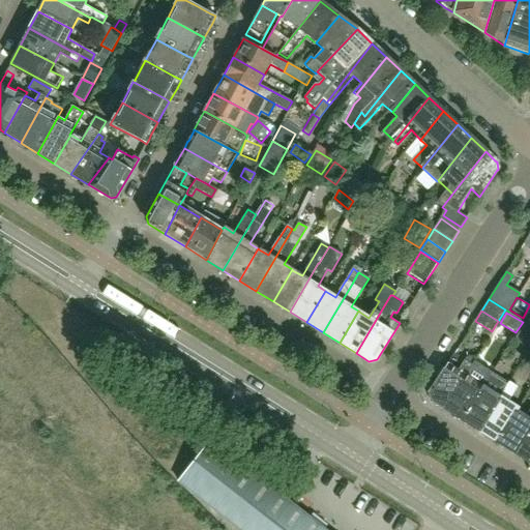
[(492,331),(475,321),(469,330),(486,342),(492,331)]
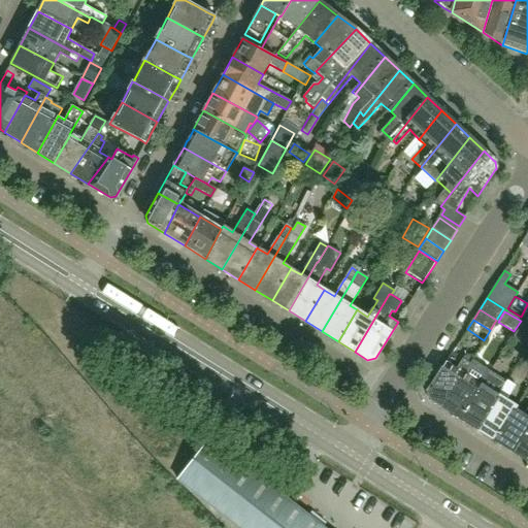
[(441,408),(469,365),(462,360),(456,369),(450,365),(452,360),(449,358),(427,392),(429,400),(441,408)]
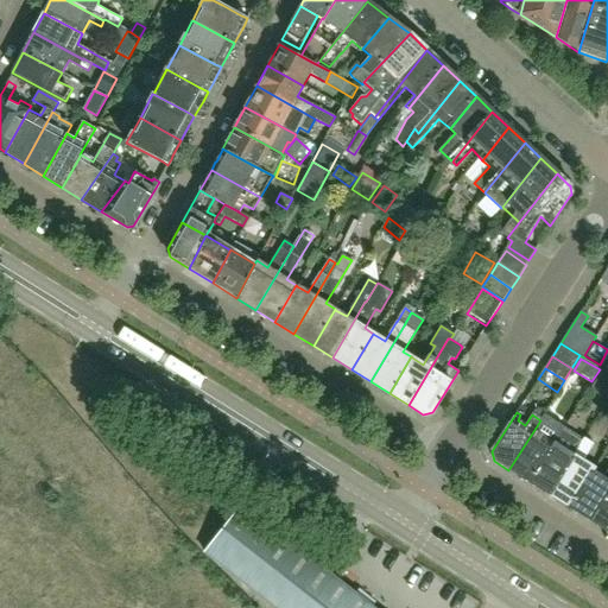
[(540,420),(508,470),(512,472),(529,482),(553,443),(542,436),(551,422),(543,416),(540,420)]
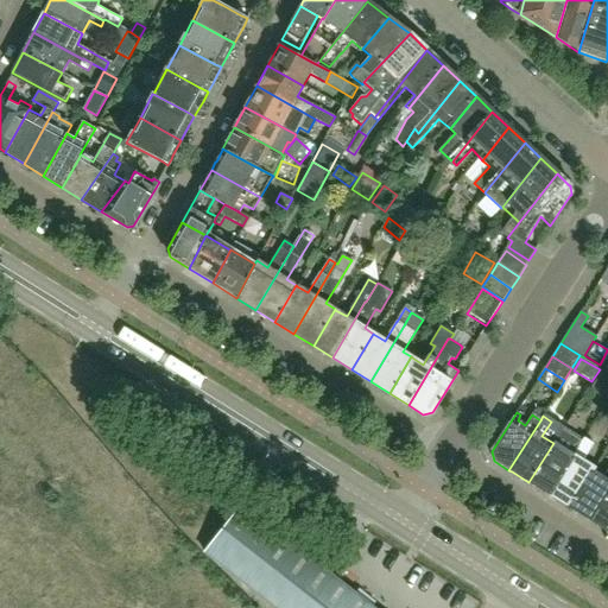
[(550,495),(583,443),(562,430),(553,443),(529,482),(550,495)]
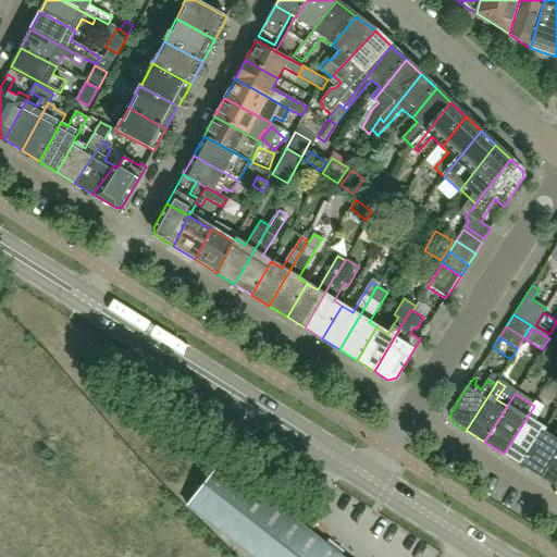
[(522,465),(546,426),(545,426),(544,430),(533,422),(543,406),(536,401),(534,406),(504,454),(522,465)]
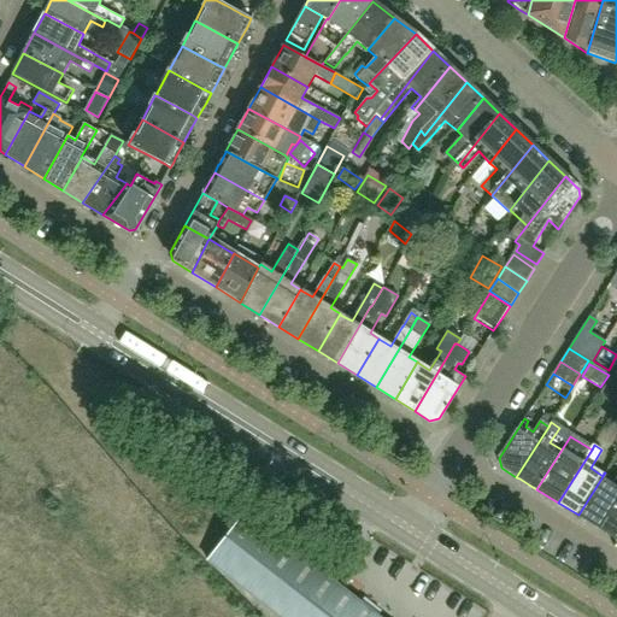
[(599,528),(616,498),(616,475),(611,485),(605,481),(609,475),(605,472),(579,515),(599,528)]
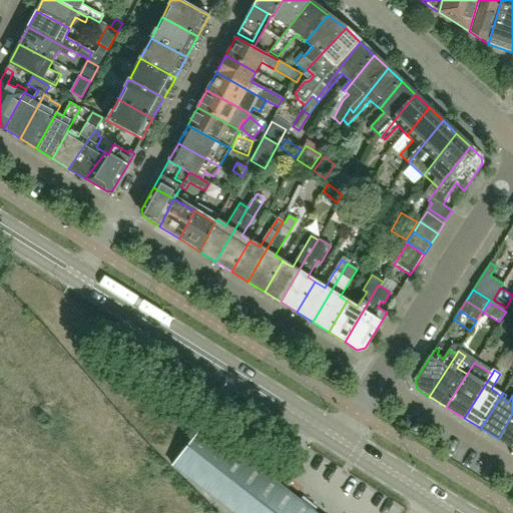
[(512,414),(498,439),(512,448),(512,414)]
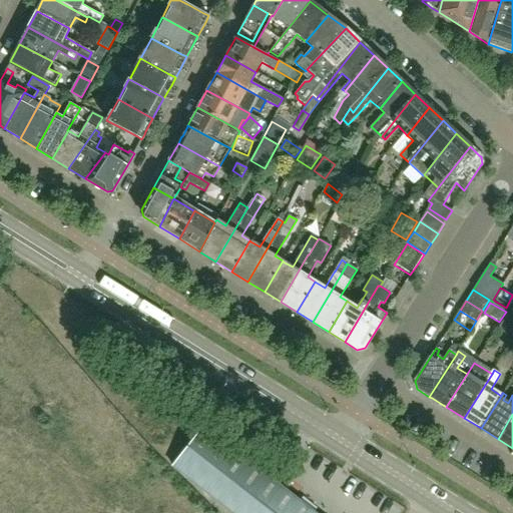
[(171,465),(232,512),(314,512),(274,481),(234,451),(202,426),(171,465)]
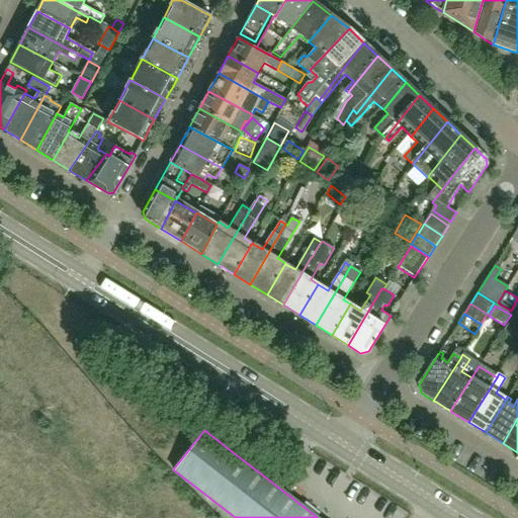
All buildings are outlined.
